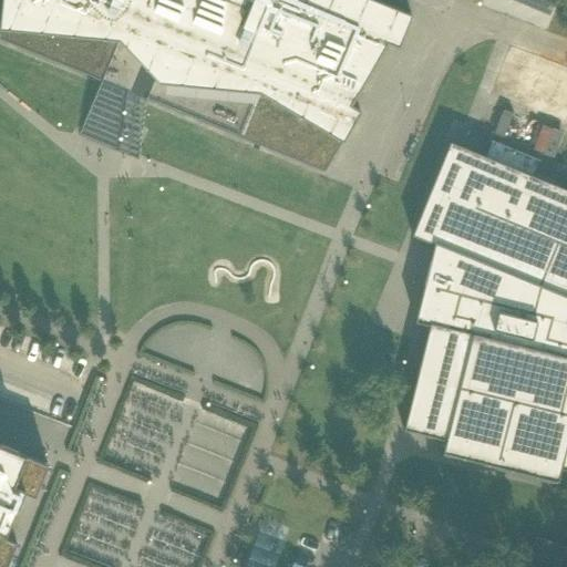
[(1,0),(0,19),(0,38),(323,171),(358,111),(348,105),(385,41),(397,45),(410,14),(372,0),(1,0)]
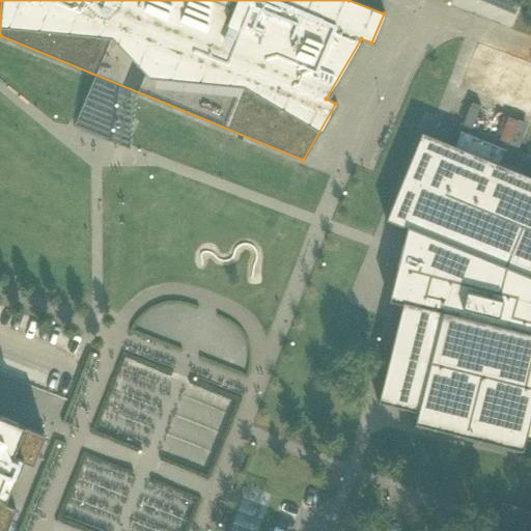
[(479,0),(514,15),(520,0),(479,0)]
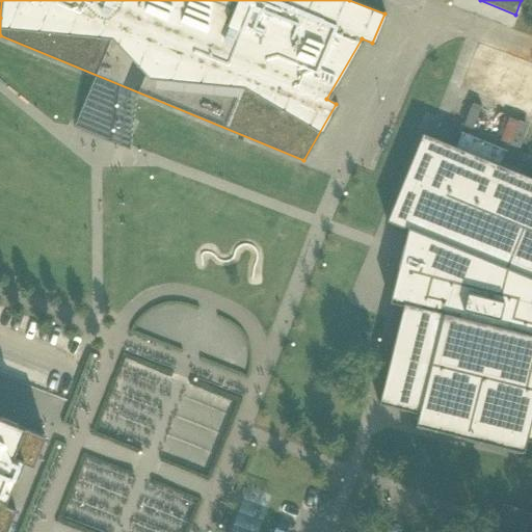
[(473,103),(463,126),(508,144),(517,122),(473,103)]
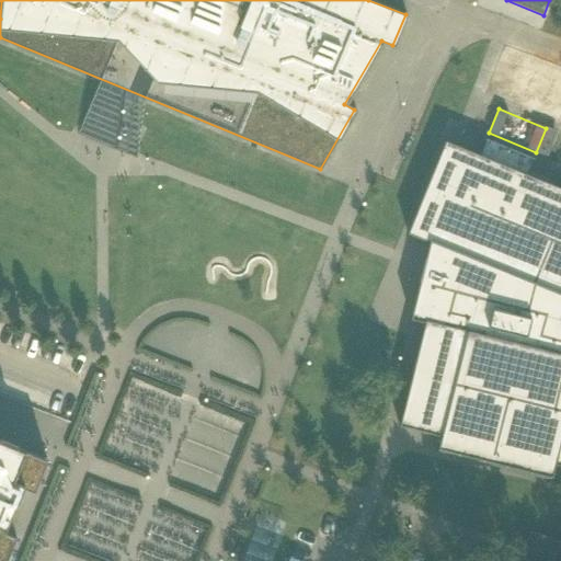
[(553,464),(560,465),(560,187),(528,174),(535,159),(485,139),(479,155),(445,140),(407,232),(428,242),(424,259),(427,261),(423,281),(419,279),(410,318),(424,322),(399,425),(441,435),(436,454),(549,481),(553,464)]
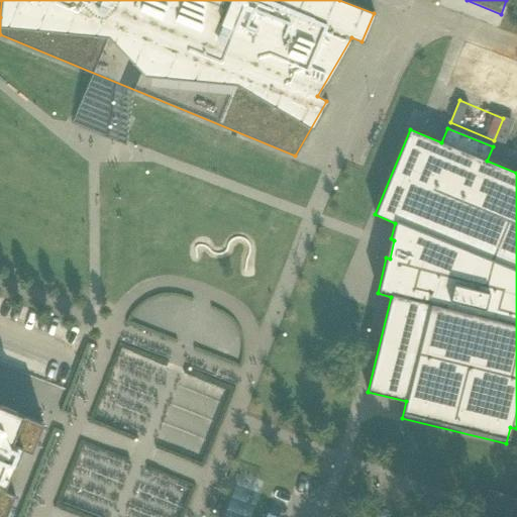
[(0,516),(5,516),(14,494),(3,490),(13,464),(14,466),(16,459),(20,448),(31,452),(43,423),(0,406),(0,516)]
